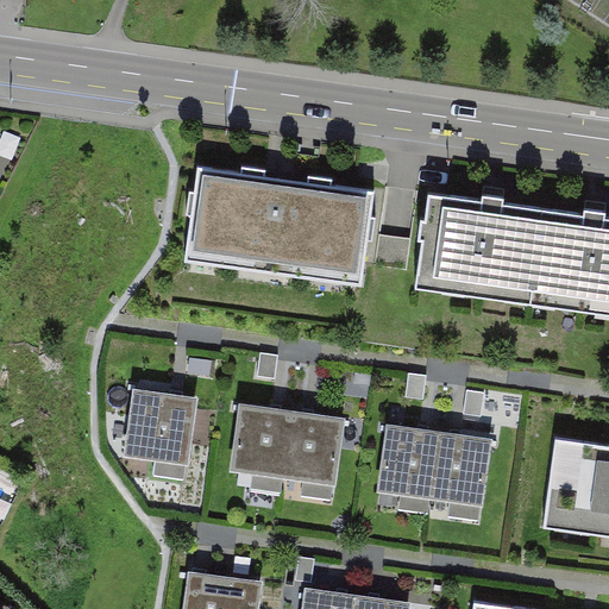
[(376,192),(199,167),(186,257),(363,282),(376,192)]
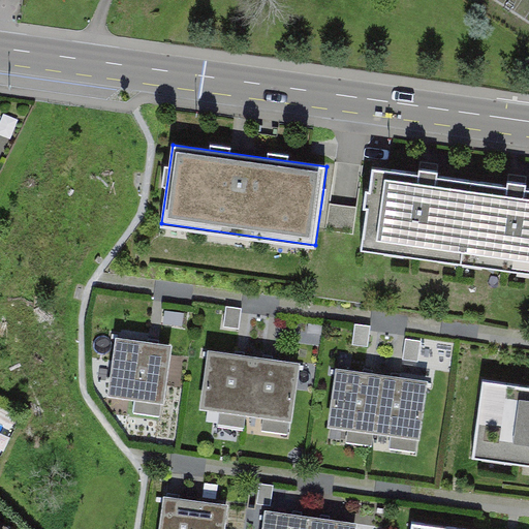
[(475,183),(367,168),(355,249),(464,265),(475,183)]
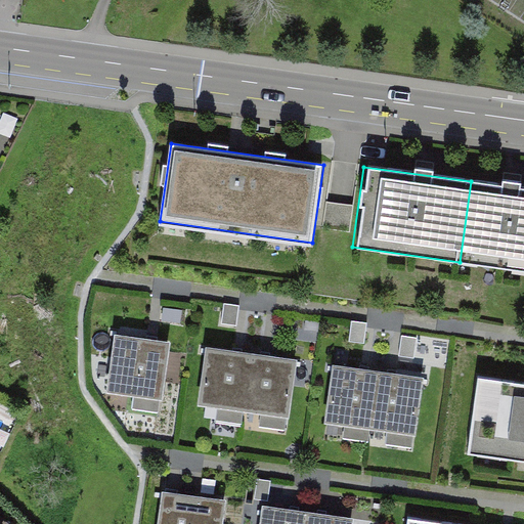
[(523,188),(471,181),(460,262),(523,270),(523,188)]
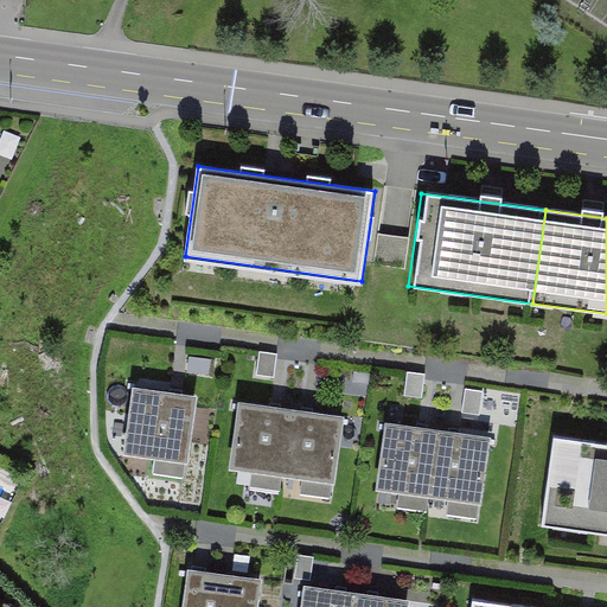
[(279,355),(259,351),(256,375),(276,377),(279,355)]
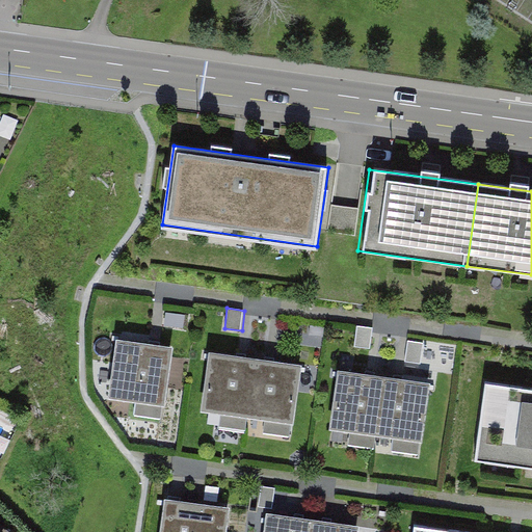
[(174,348),(118,340),(110,398),(165,405),(174,348)]
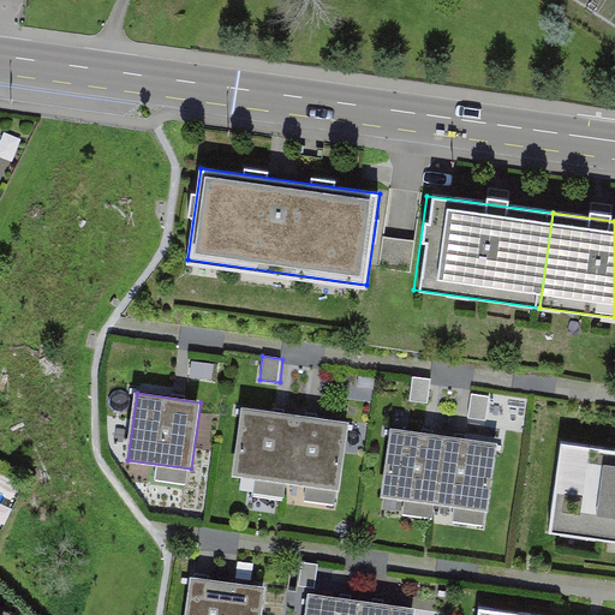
[(233,475),(287,482),(297,418),(242,411),(233,475)]
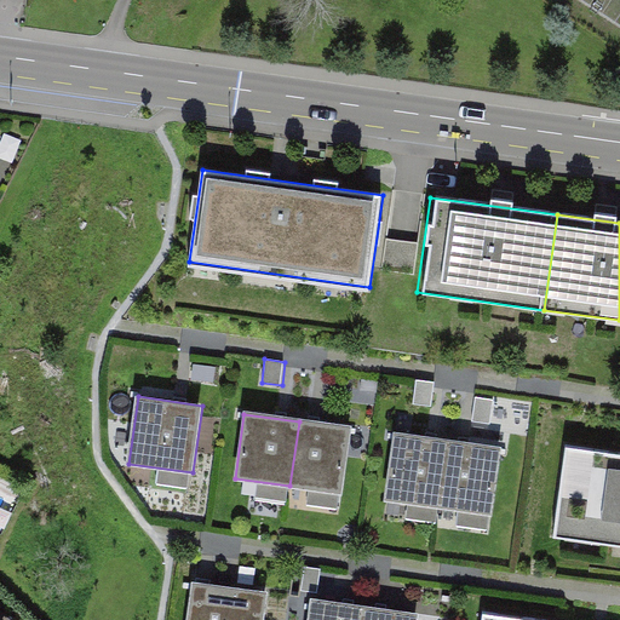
[(290,486),(345,493),(354,429),(299,422),(290,486)]
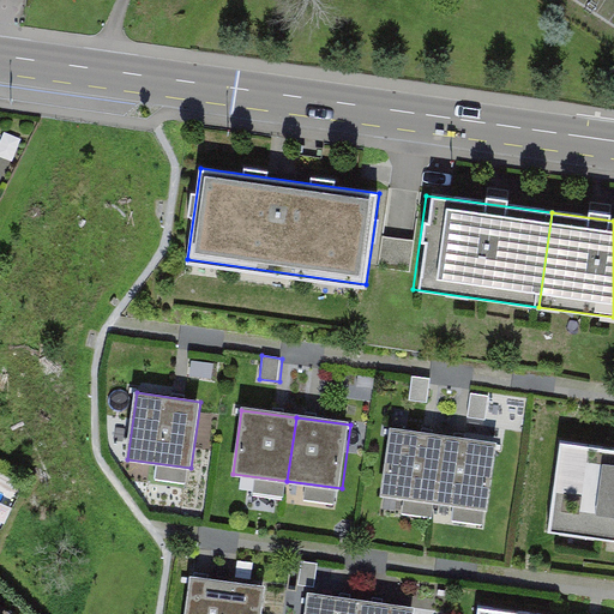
[(444,437),(389,429),(379,497),(434,505),(444,437)]
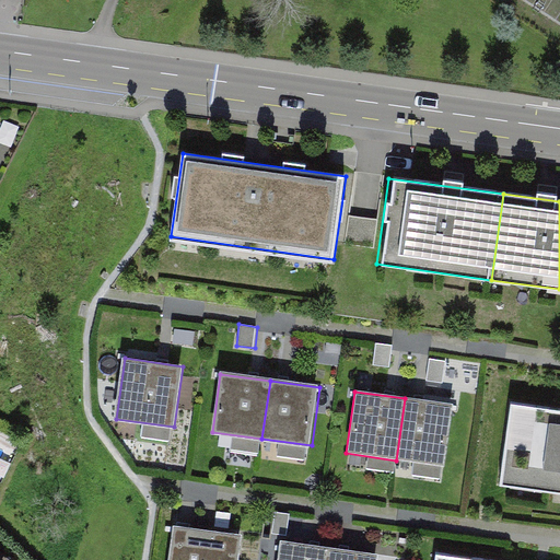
[(454,405),(405,398),(396,461),(445,467),(454,405)]
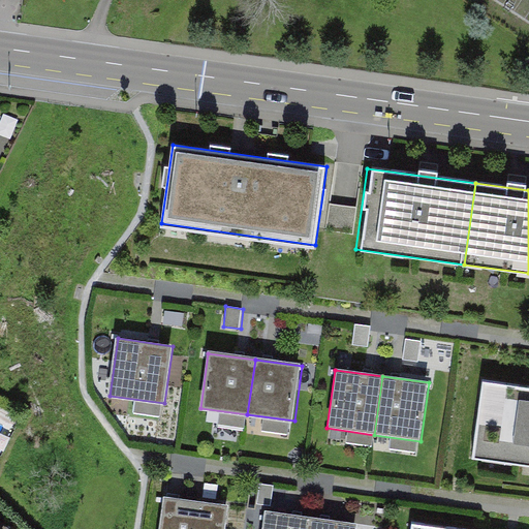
[(528,387),(486,382),(475,459),(528,466),(528,387)]
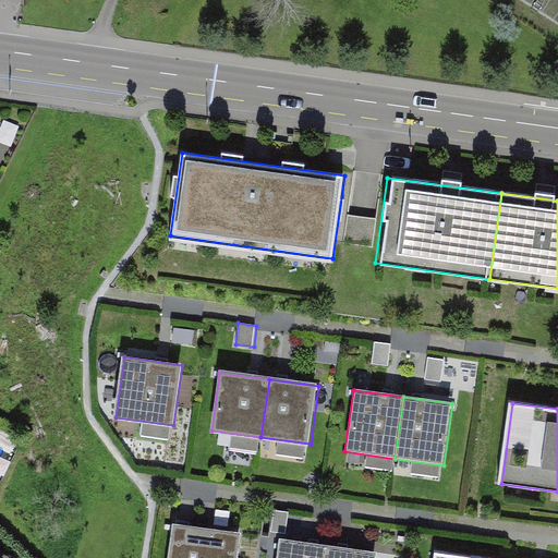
[(237,557),(241,534),(174,524),(169,557),(237,557)]
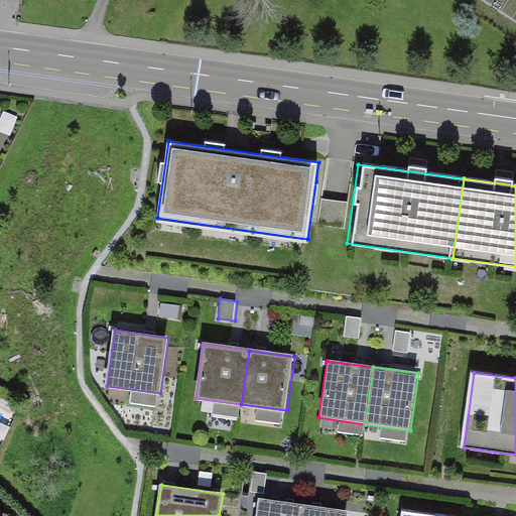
[(303,515),(305,506),(259,500),(257,515),(303,515)]
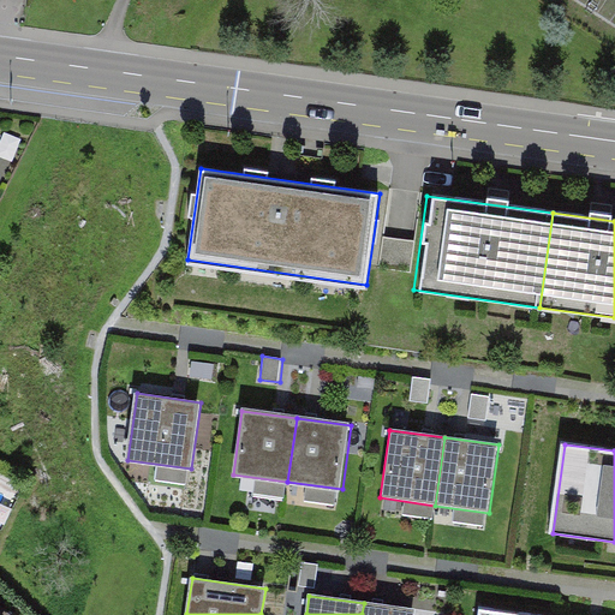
[(415,614),(416,611),(364,603),(362,614),(415,614)]
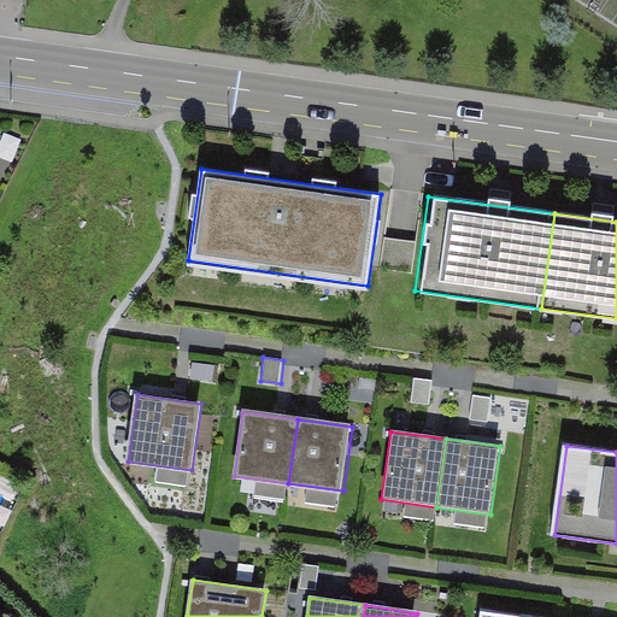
All buildings are outlined.
